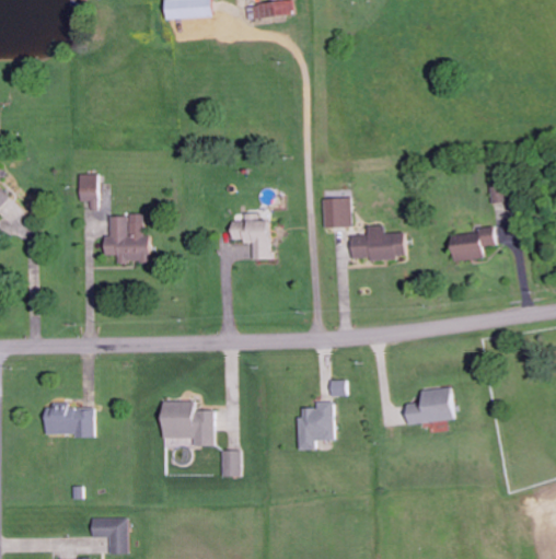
[(162,0),(163,18),(210,15),(209,0),(162,0)]
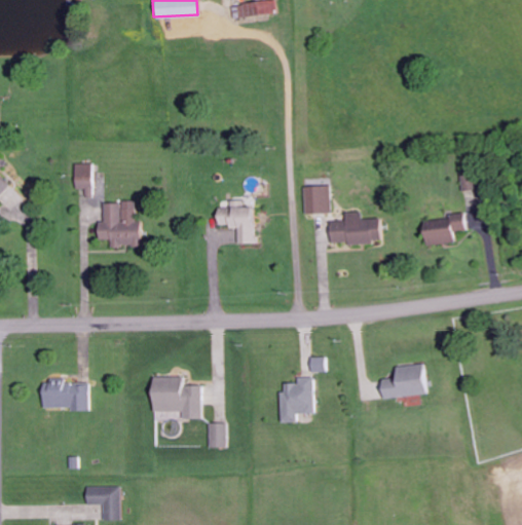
[(259,0),(229,4),(231,17),(274,11),(271,0),(259,0)]
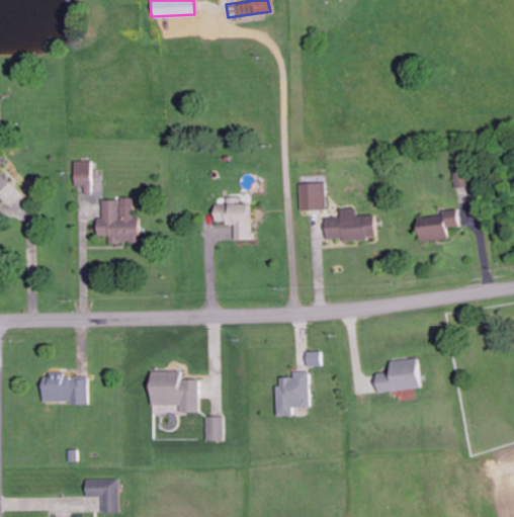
[(72,160),(72,185),(82,185),(82,192),(88,193),(89,161),(72,160)]
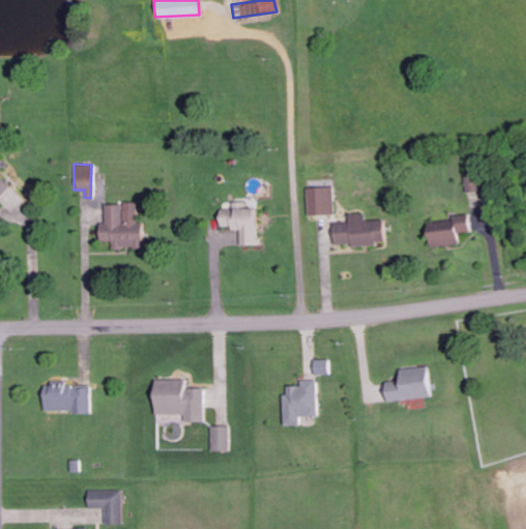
[(332,213),(331,186),(305,186),(305,214),(332,213)]
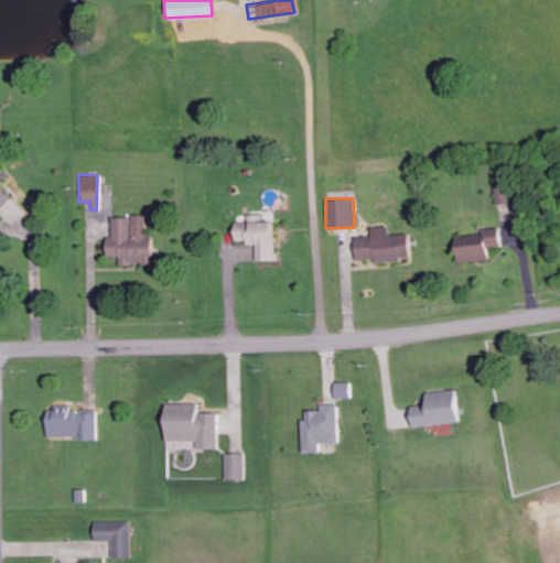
[(148,263),(147,235),(143,235),(143,215),(108,216),(109,236),(101,237),(103,257),(115,256),(116,264),(148,263)]
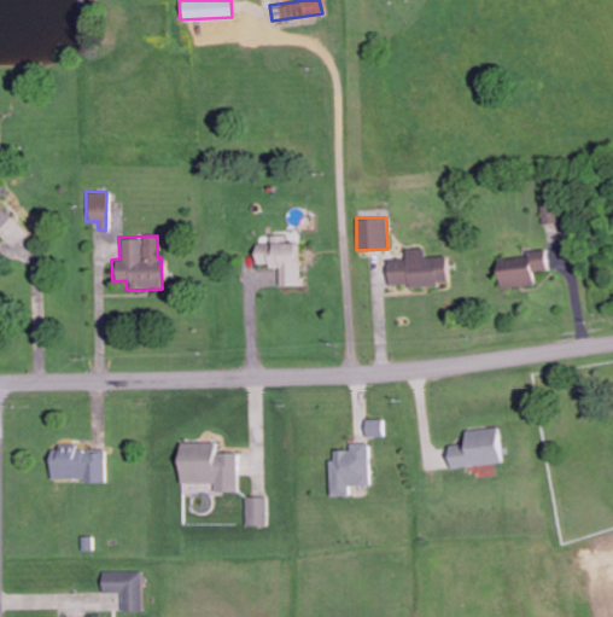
[(254,266),(280,265),(280,283),(296,281),(295,242),(252,243),(254,266)]
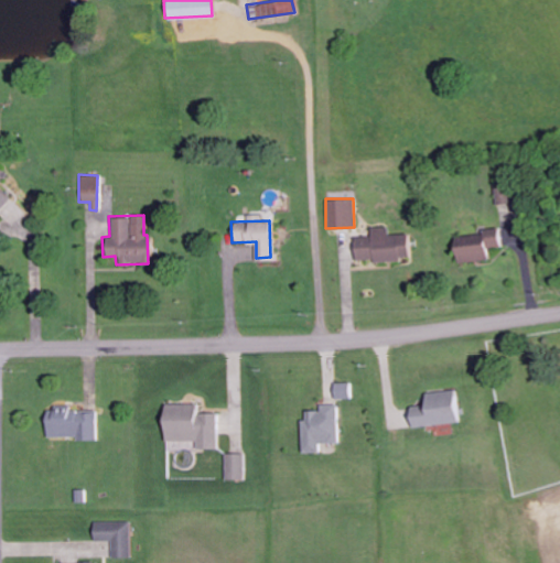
[(353,237),(354,260),(407,259),(407,234),(386,235),(385,227),(369,227),(370,236),(353,237)]
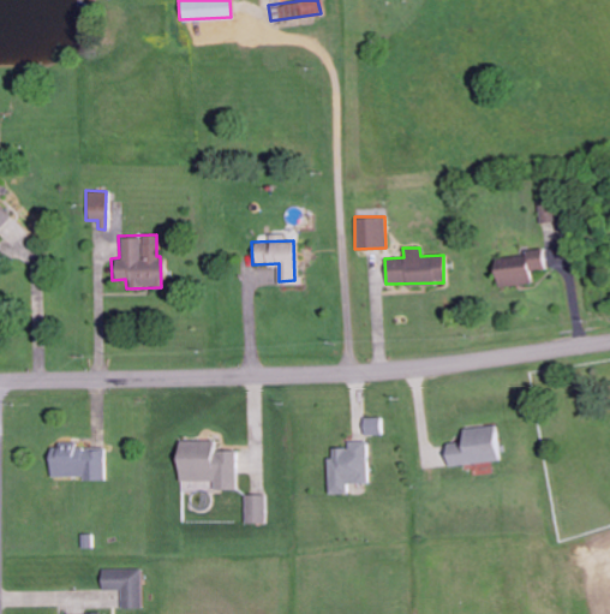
[(531,280),(528,270),(543,268),(539,249),(490,258),(496,287),(531,280)]
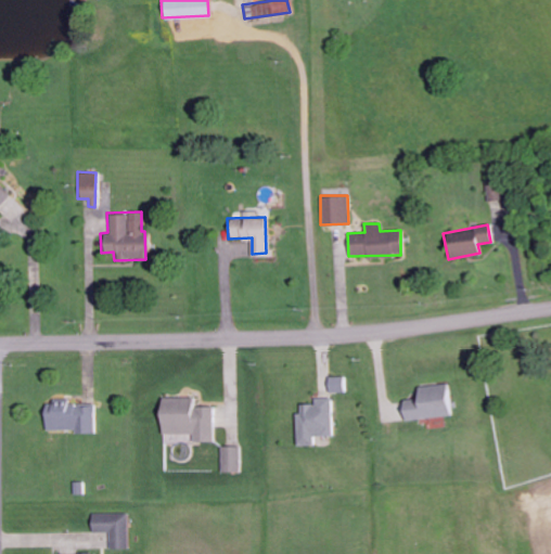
[(345,375),(327,376),(328,391),(345,390),(345,375)]
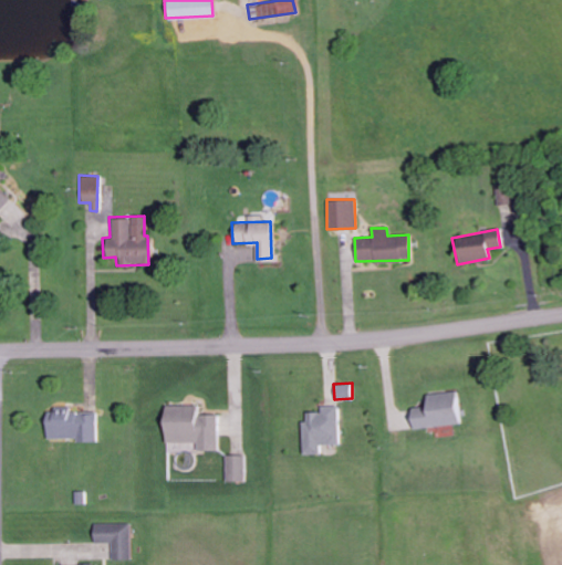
[(424,394),(425,406),(408,407),(410,428),(460,422),(457,390),(424,394)]
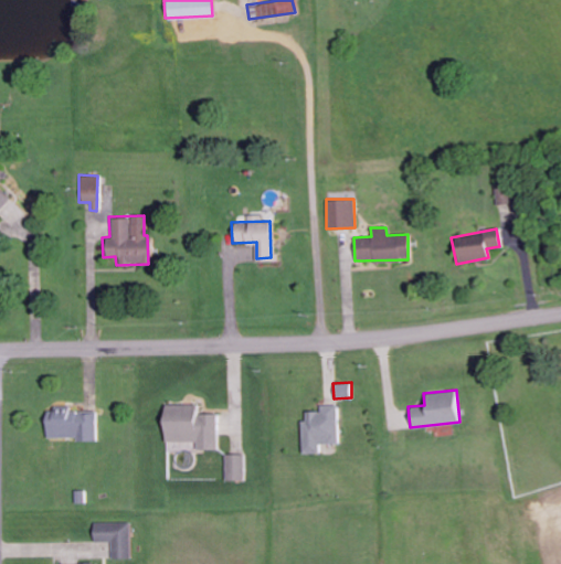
[(217,413),(196,413),(196,404),(162,404),(162,442),(197,442),(197,449),(217,449),(217,413)]
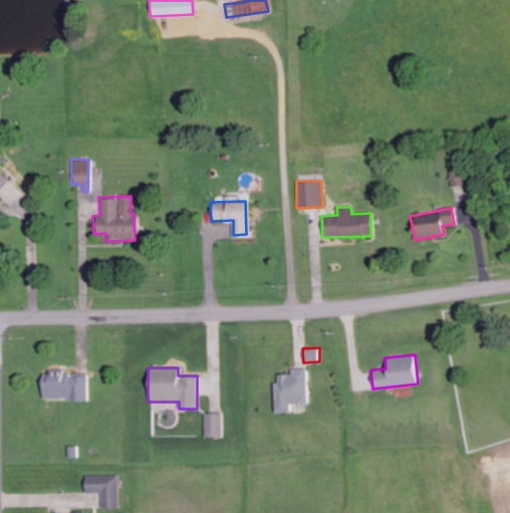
[(274,412),(289,412),(289,404),(306,403),(305,367),(289,368),(289,373),(273,373),(274,412)]
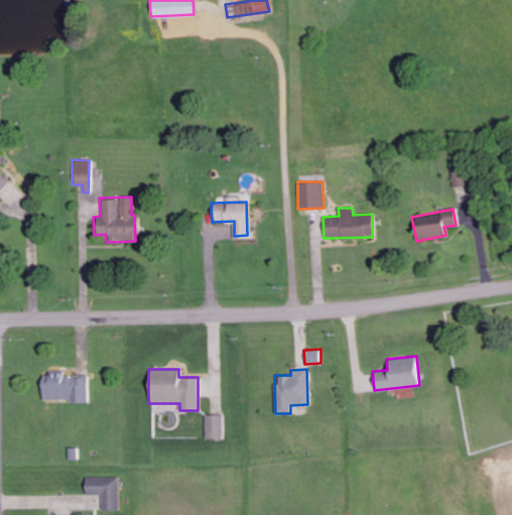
[(87,400),(87,375),(48,374),(48,379),(40,379),(40,399),(87,400)]
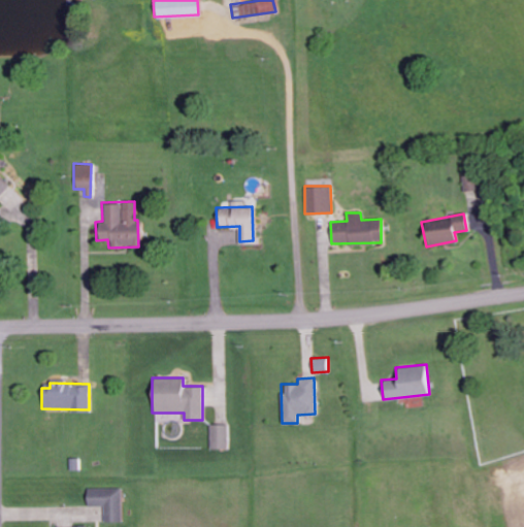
[(209,448),(227,448),(228,424),(209,424),(209,448)]
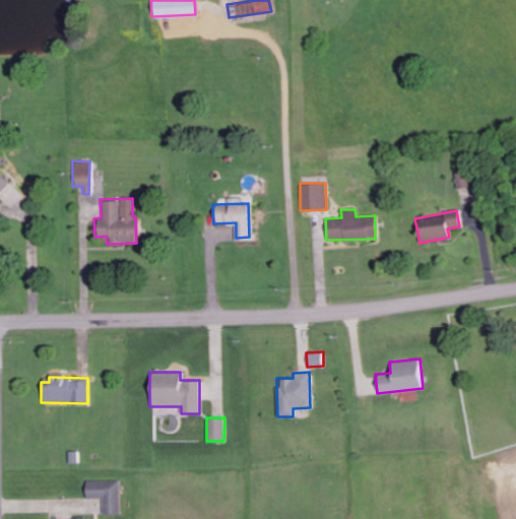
[(118,479),(84,480),(84,498),(101,498),(101,513),(118,513),(118,479)]
